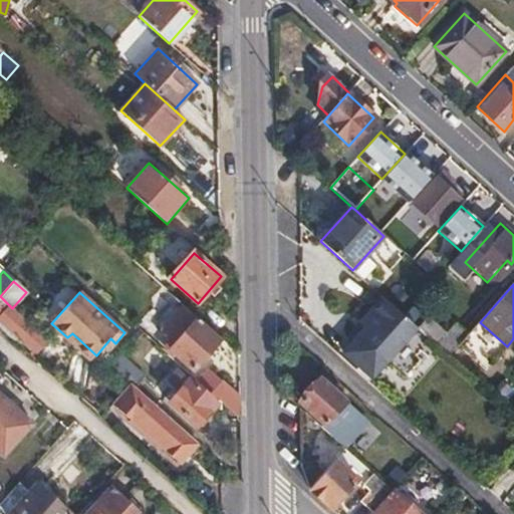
[(0,296),(0,322),(32,351),(29,354),(34,359),(49,341),(45,336),(43,338),(9,307),(10,306),(0,296)]
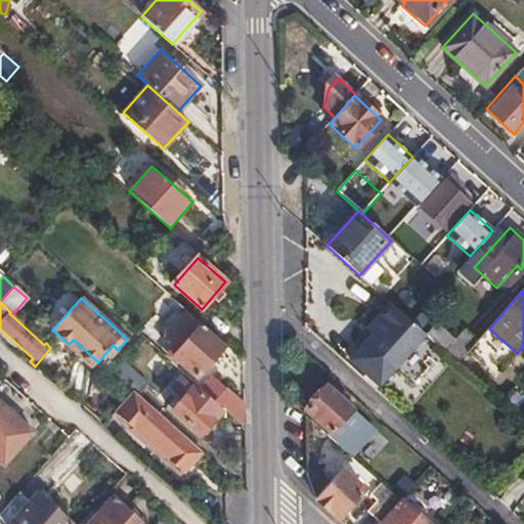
[(410,321),(391,304),(369,329),(375,334),(362,348),(351,359),(380,385),(410,350),(424,361),(438,346),(426,335),(410,321)]
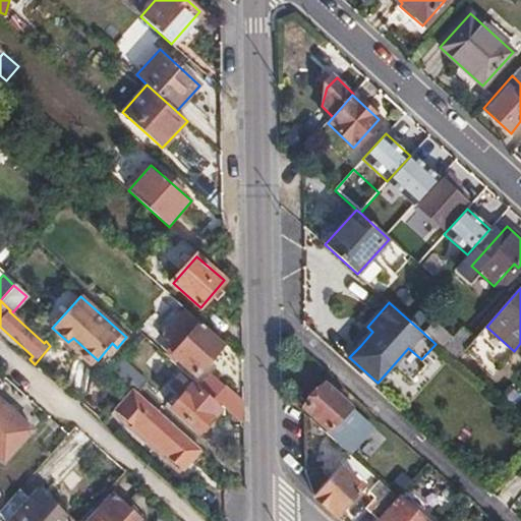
[(224,345),(186,311),(164,336),(171,343),(177,348),(172,354),(179,360),(196,375),(224,345)]
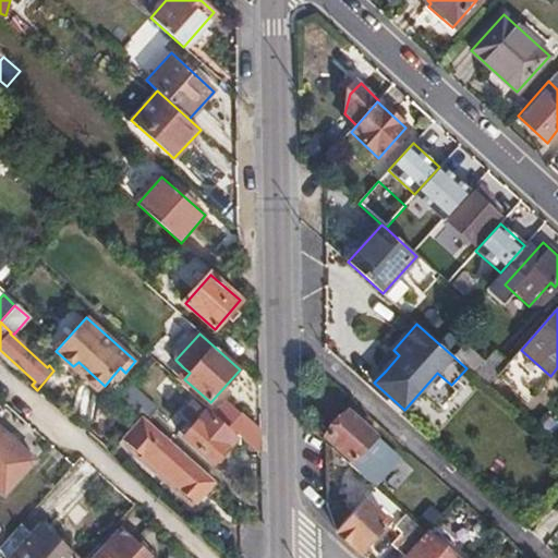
[(466,368),(488,388),(510,363),(497,351),(486,362),(465,343),(453,356),(466,368)]
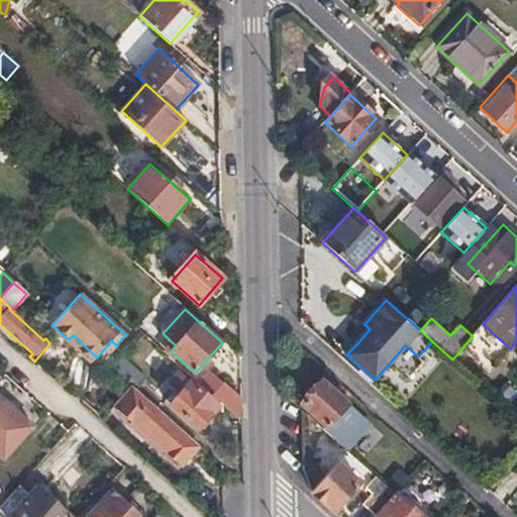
[(370,329),(365,324),(351,338),(357,343),(370,329)]
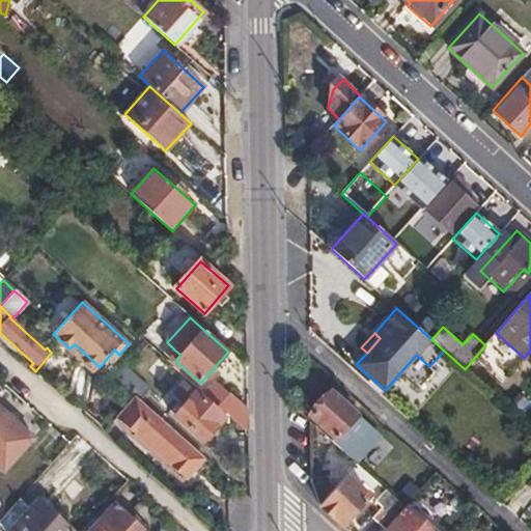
[(75,344),(70,348),(94,372),(100,367),(75,344)]
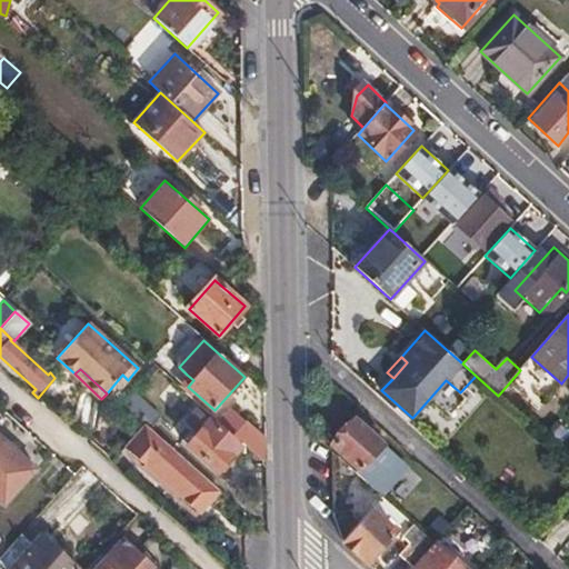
[(123,386),(128,380),(122,375),(117,381),(123,386)]
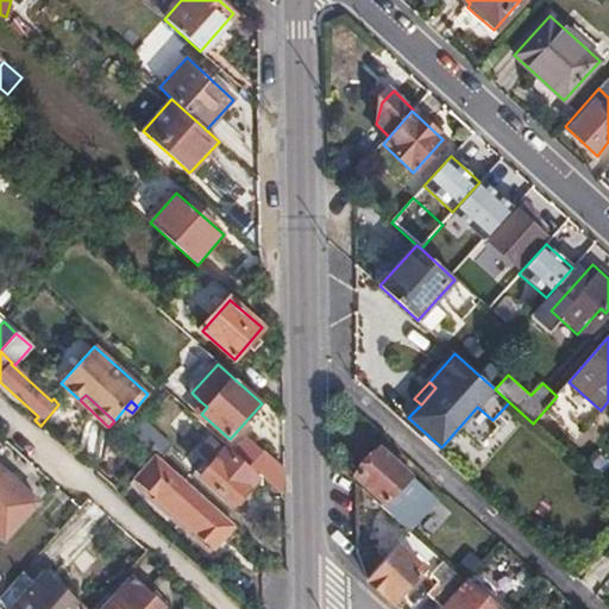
[(200,401),(189,412),(205,426),(209,421),(201,414),(207,407),(200,401)]
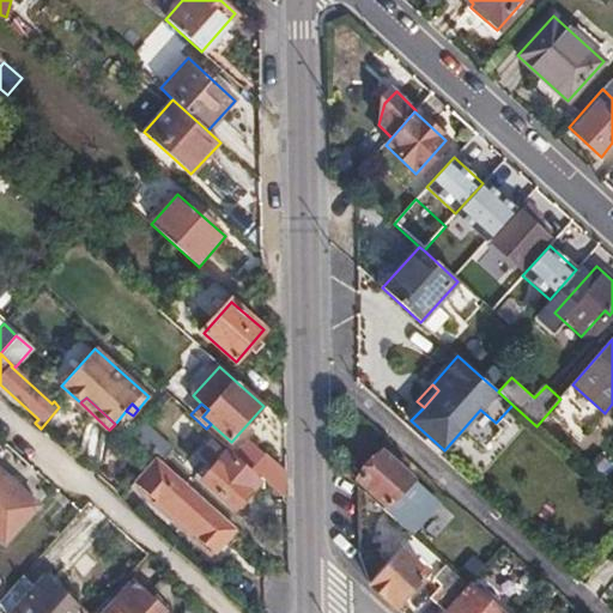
[(147,429),(137,441),(155,457),(161,462),(171,449),(147,429)]
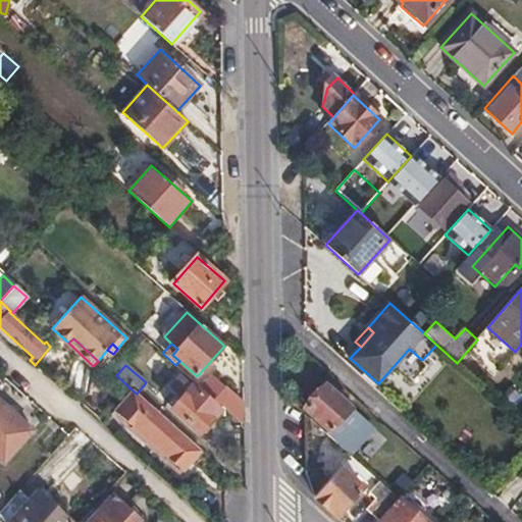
[(181,375),(170,388),(180,398),(171,410),(200,435),(202,434),(207,433),(213,427),(213,421),(221,412),(181,375)]
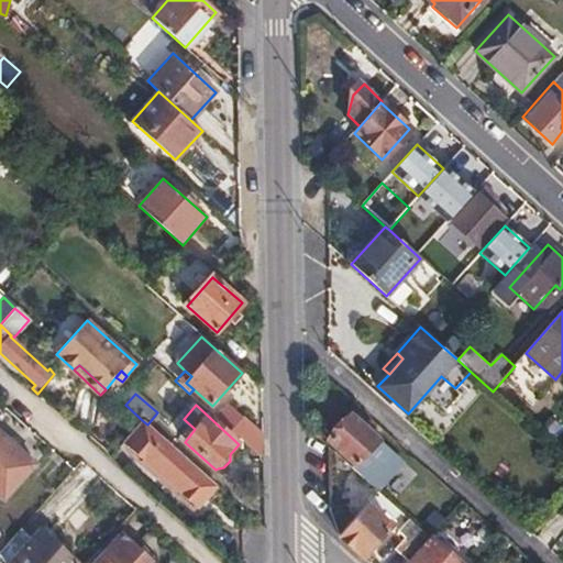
[(229,407),(218,419),(263,460),(263,437),(229,407)]
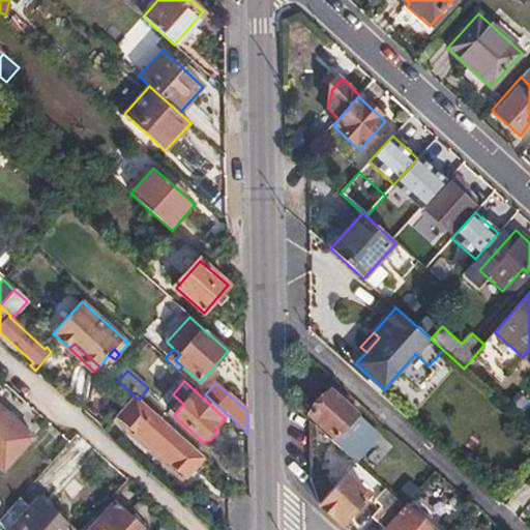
[(330,391),(311,413),(335,436),(331,441),(350,459),(374,432),(355,414),(330,391)]
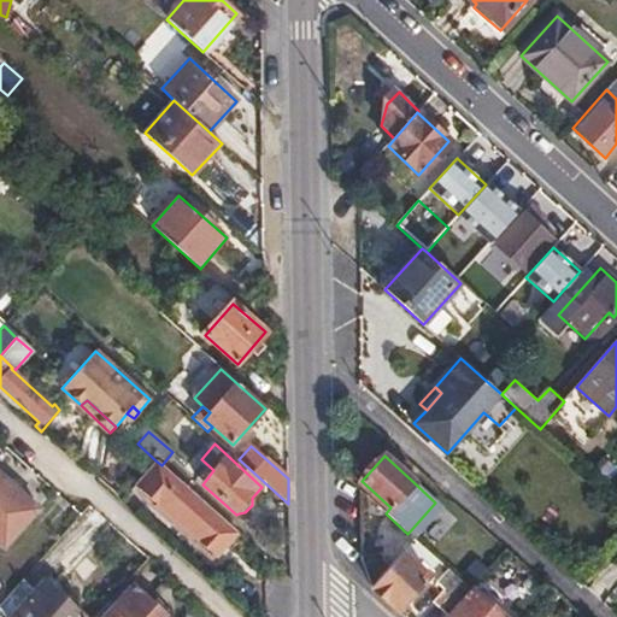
[(156,460),(133,487),(168,518),(171,513),(217,556),(236,533),(162,465),(156,460)]
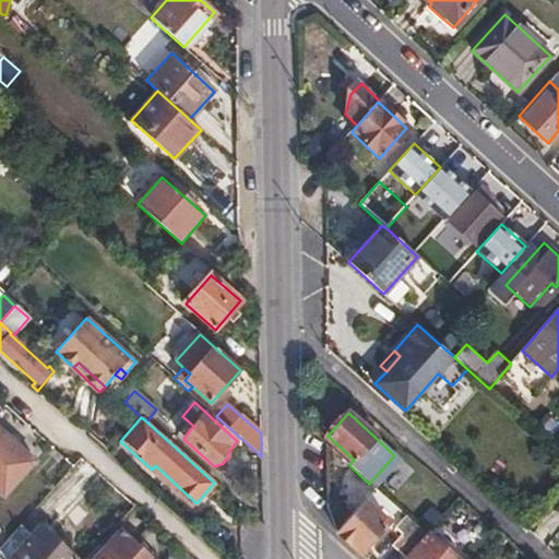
[(0,430),(0,492),(3,496),(34,461),(0,430)]
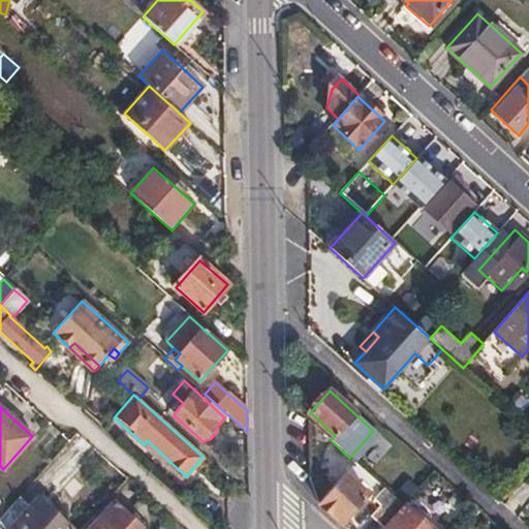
[(344,473),(318,502),(342,523),(367,495),(344,473)]
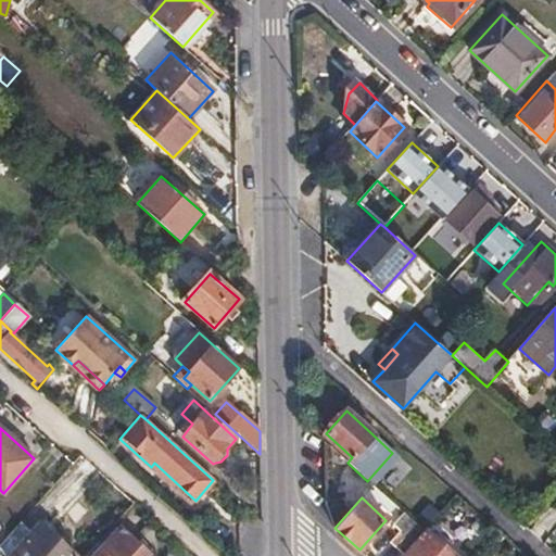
[(403,554),(425,531),(405,514),(394,526),(401,532),(392,543),(403,554)]
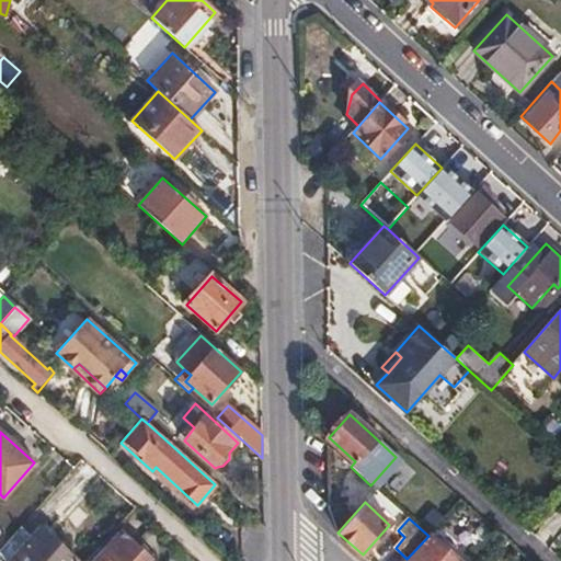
[(0,527),(0,551),(12,538),(0,527)]
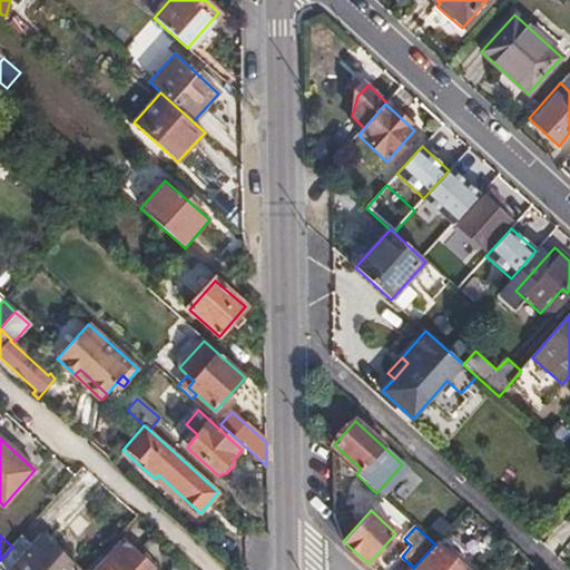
[(76,569),(41,538),(27,554),(37,562),(31,567),(35,569),(76,569)]
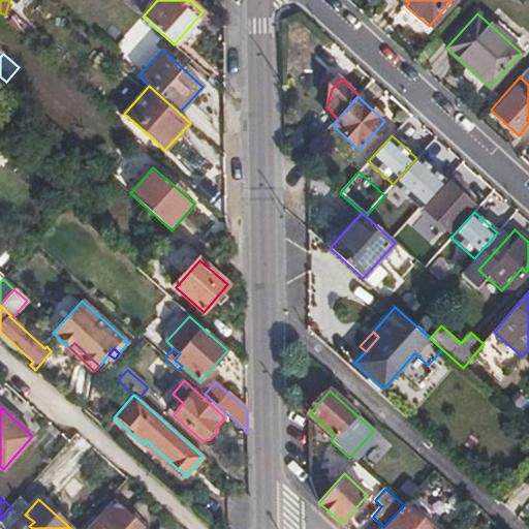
[(101,507),(82,528),(142,528),(114,503),(106,512),(101,507)]
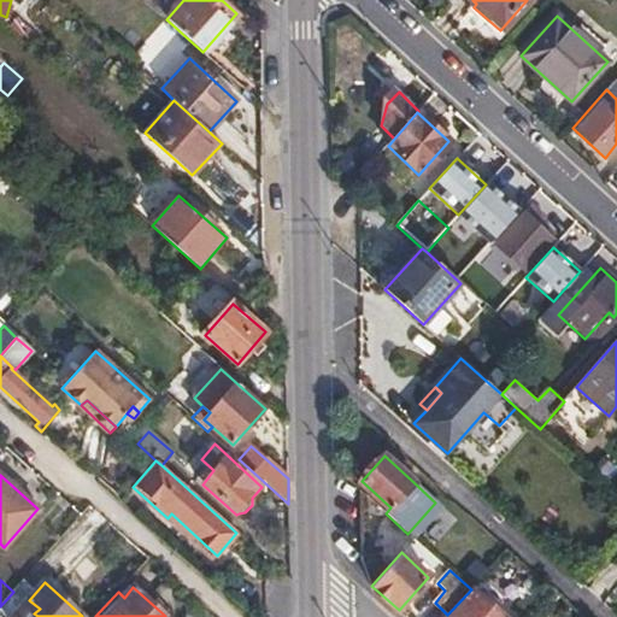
[(503,616),(475,591),(451,616),(503,616)]
